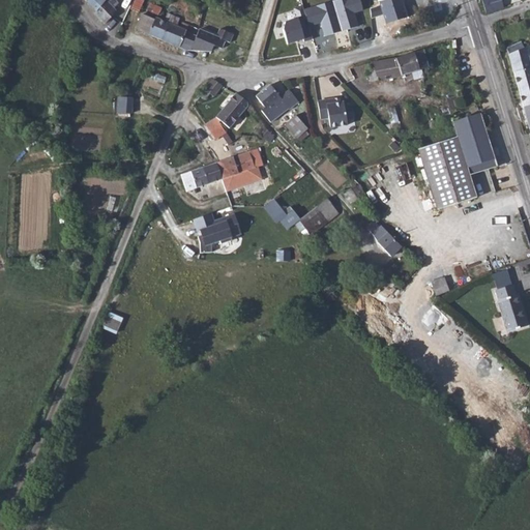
[(86,0),(96,11),(94,12),(105,24),(116,10),(106,0),(86,0)]
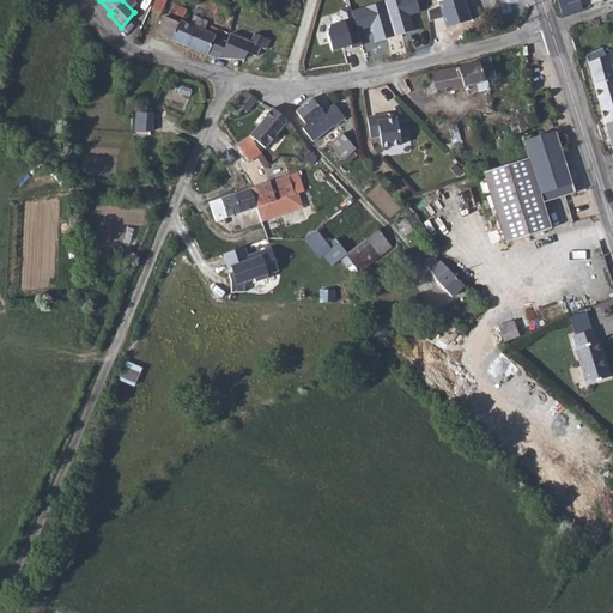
[(417,0),(387,0),(386,1),(395,35),(414,29),(411,13),(419,11),(417,0)]
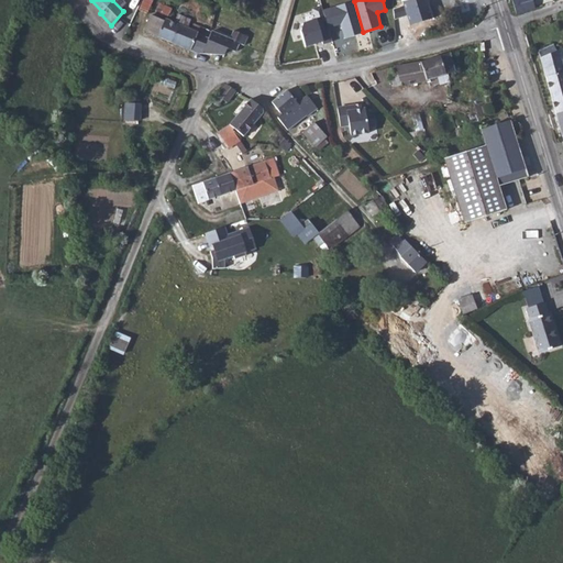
[(427,0),(408,0),(403,2),(409,25),(432,19),(427,0)]
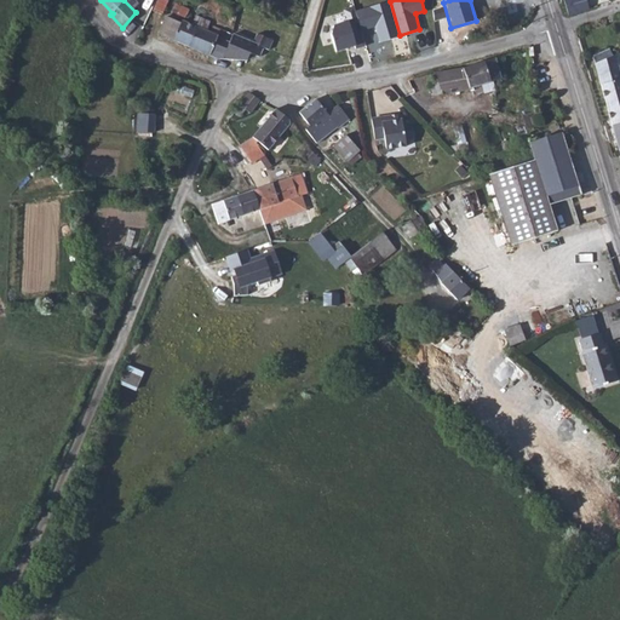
[(586,0),(563,0),(569,16),(589,10),(586,0)]
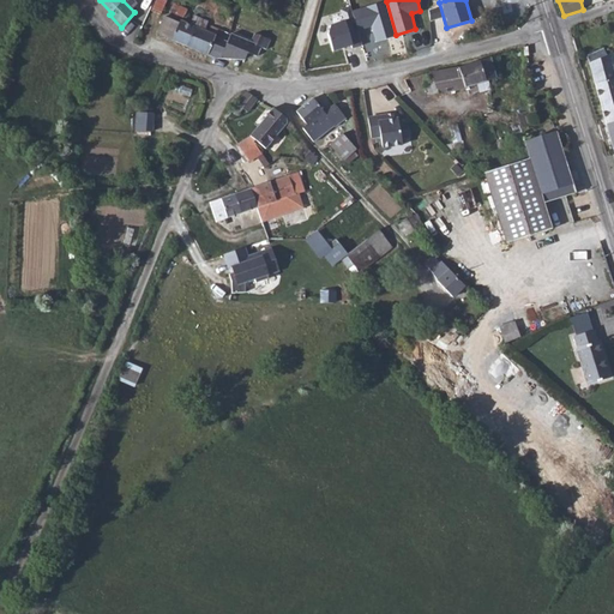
[(386,1),(357,8),(362,29),(373,25),(378,41),(396,35),(386,1)]
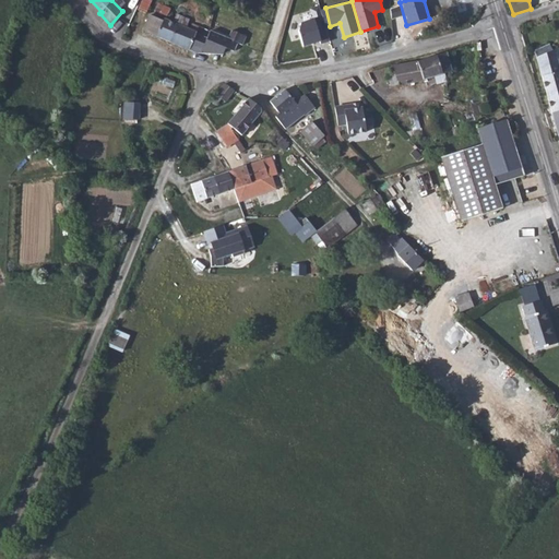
[(299,31),(304,46),(321,40),(321,43),(330,40),(320,4),(310,8),(313,18),(302,22),(299,31)]
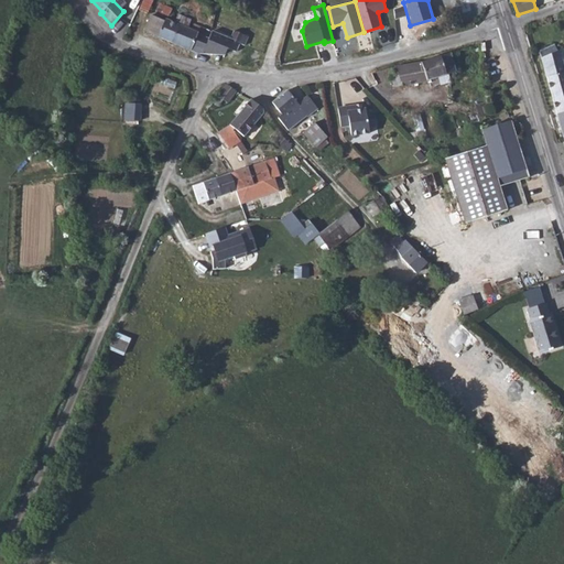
[(144,30),(159,38),(191,51),(198,34),(202,26),(194,23),(192,30),(188,28),(192,20),(179,14),(175,22),(166,19),(165,21),(152,14),(144,30)]
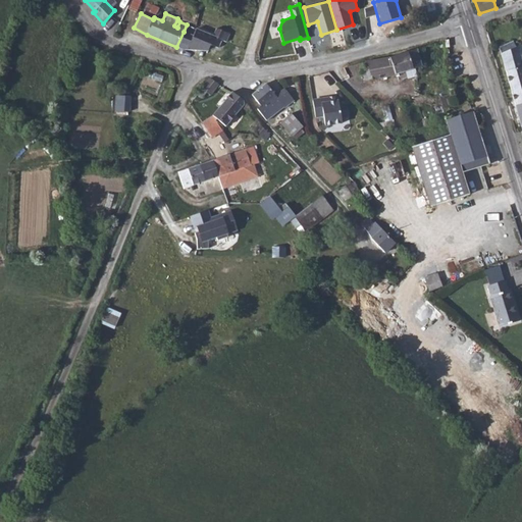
[(184,32),(176,47),(184,50),(188,50),(190,47),(195,49),(197,44),(209,48),(211,45),(218,48),(221,40),(226,42),(230,34),(217,29),(214,36),(197,29),(194,36),(184,32)]
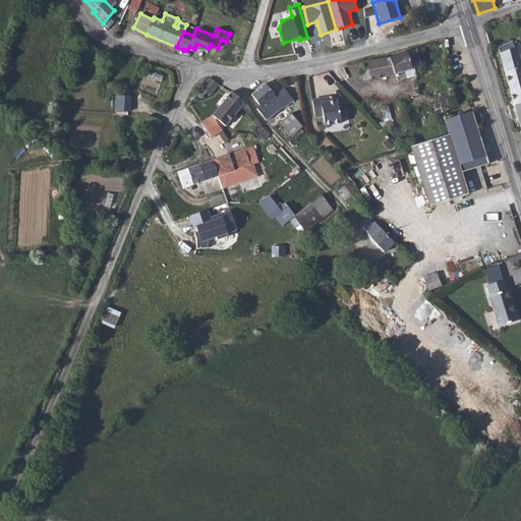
[(499,47),(515,105),(520,103),(520,44),(515,47),(512,41),(499,47)]
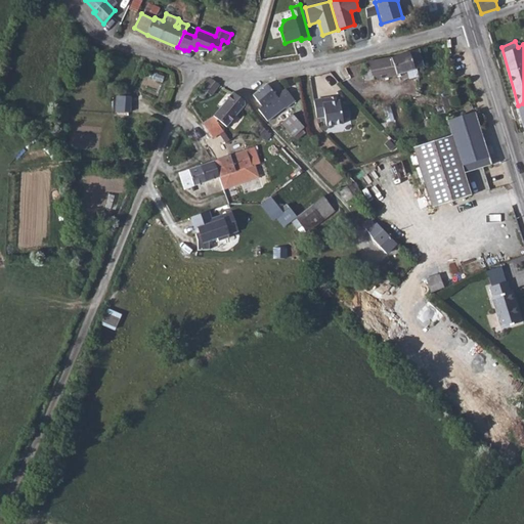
[(424,67),(419,49),(392,57),(368,62),(368,63),(364,64),(365,68),(362,69),(366,81),(397,75),(424,67)]
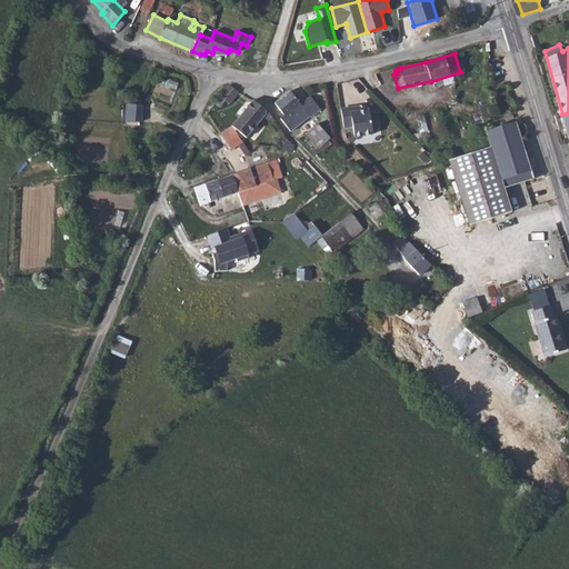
[(238,92),(229,86),(221,97),(220,96),(215,102),(220,107),(226,100),(229,103),(238,92)]
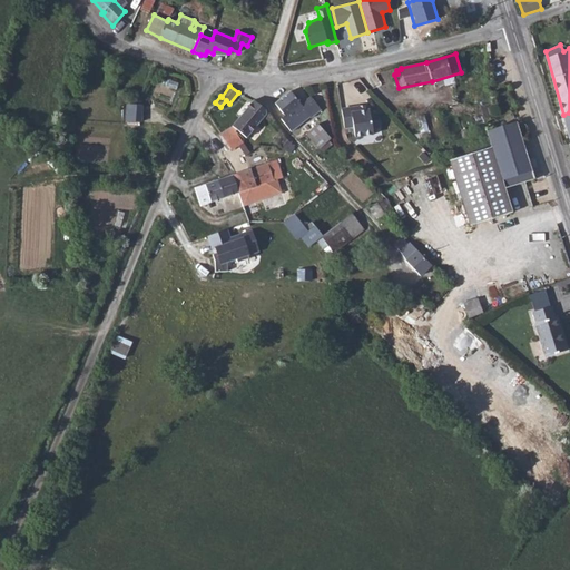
[(311,97),(302,105),(291,91),(275,104),(285,116),(281,119),(292,131),(311,117),(311,118),(322,110),(311,97)]
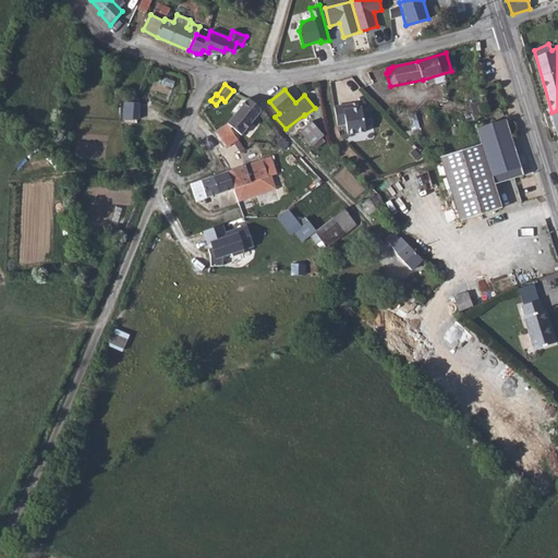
[(228,123),(241,135),(262,111),(261,108),(249,98),(228,123)]
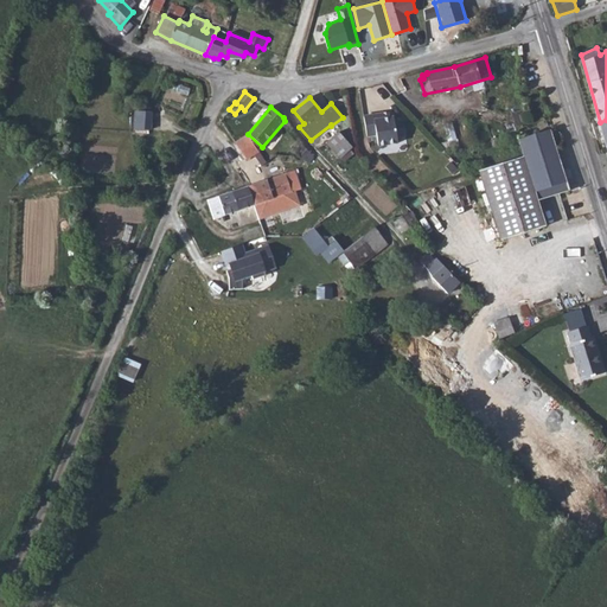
[(151,112),(135,112),(135,129),(151,131),(151,112)]
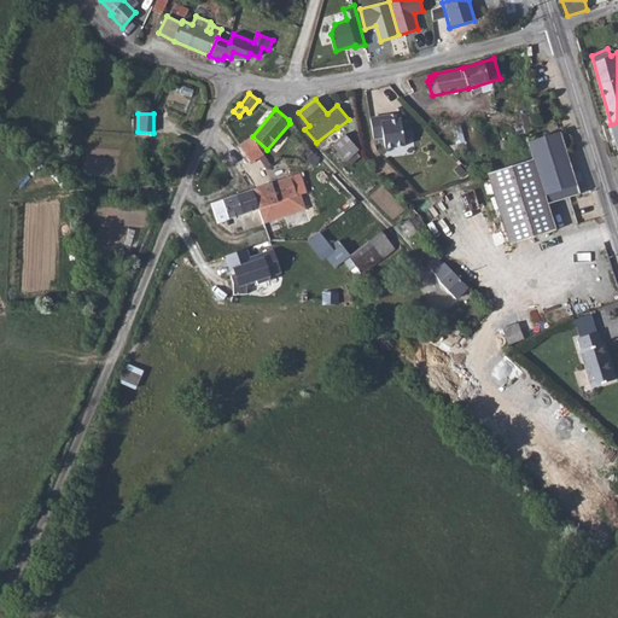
[(371,118),(374,139),(383,138),(385,149),(404,146),(404,139),(413,138),(410,122),(401,124),(401,120),(391,121),(390,116),(371,118)]
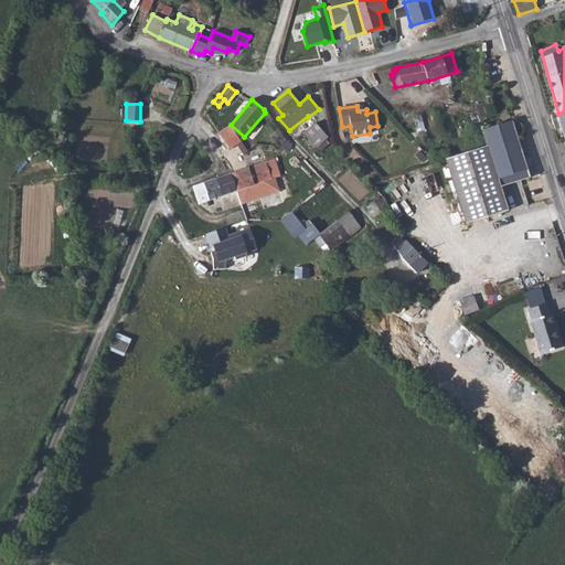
[(488,146),(501,187),(531,177),(512,121),(483,131),(488,146)]
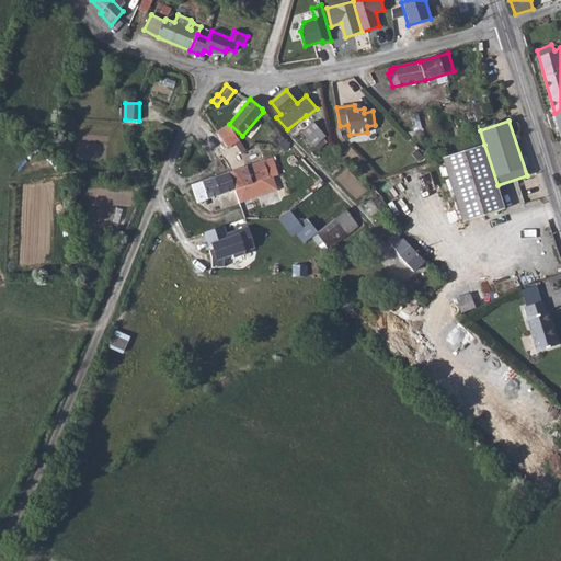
[(313,122),(302,132),(315,147),(325,136),(313,122)]
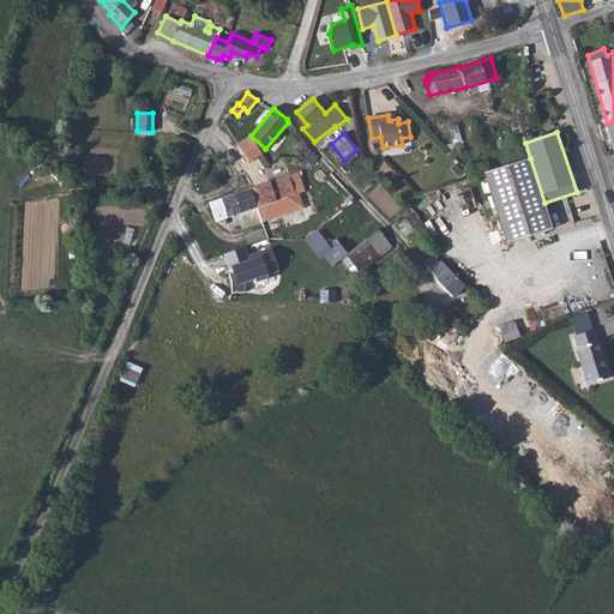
[(253,142),(251,136),(238,144),(248,161),(257,156),(260,162),(265,158),(262,152),(253,142)]
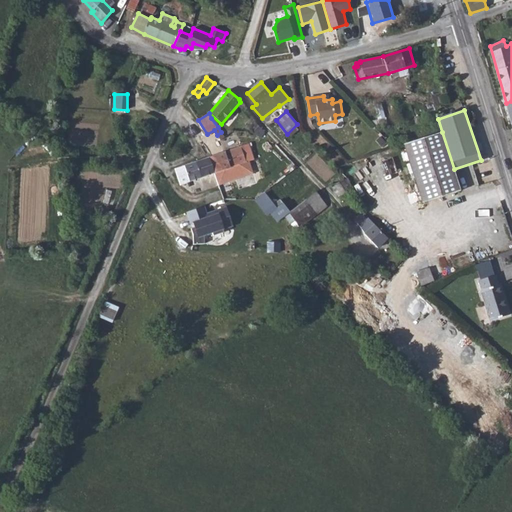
[(149,129),(154,120),(146,116),(142,125),(149,129)]
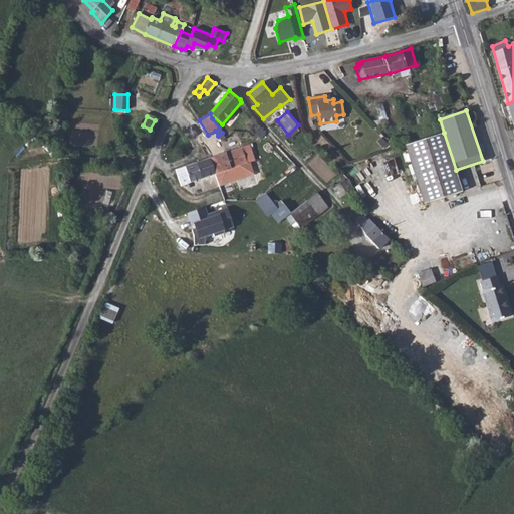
[(252,129),(261,138),(266,134),(262,127),(257,122),(252,129)]
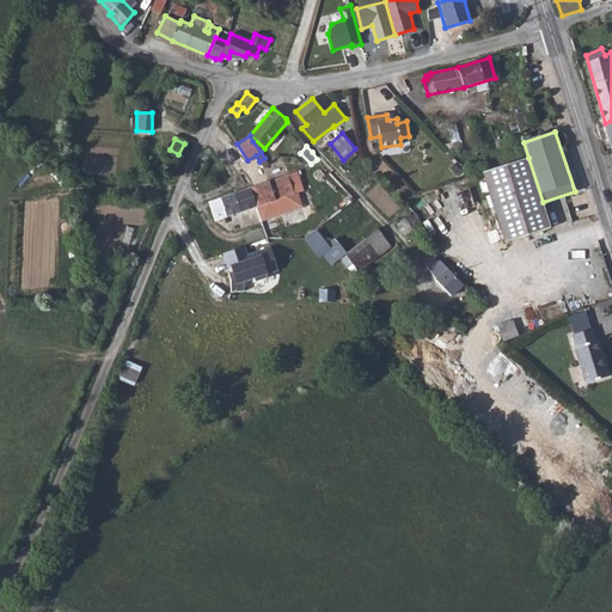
[(550,228),(543,202),(528,158),(483,172),(506,243),(550,228)]
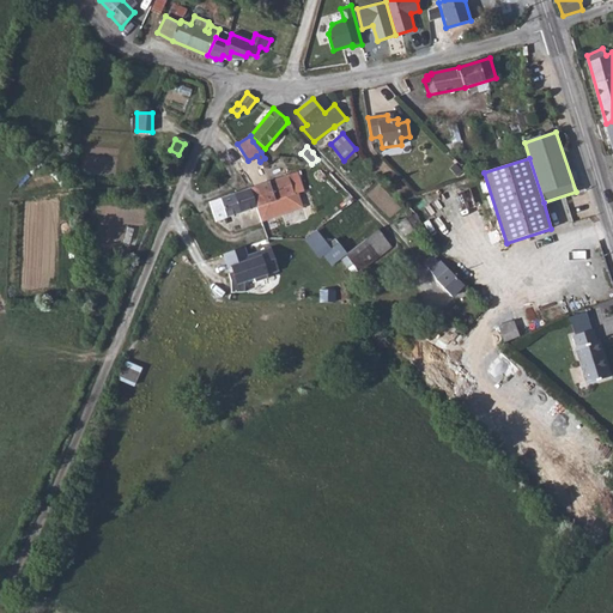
[(298,210),(293,195),(305,192),(298,171),(210,202),(216,222),(256,207),(262,223),(298,210)]
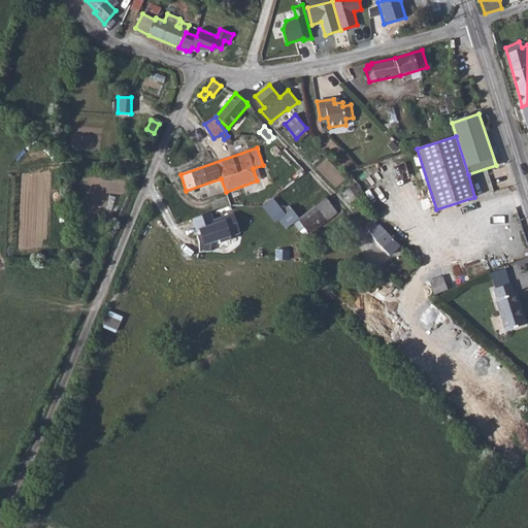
[(364,194),(358,184),(341,191),(352,206),(358,202),(356,199),(364,194)]
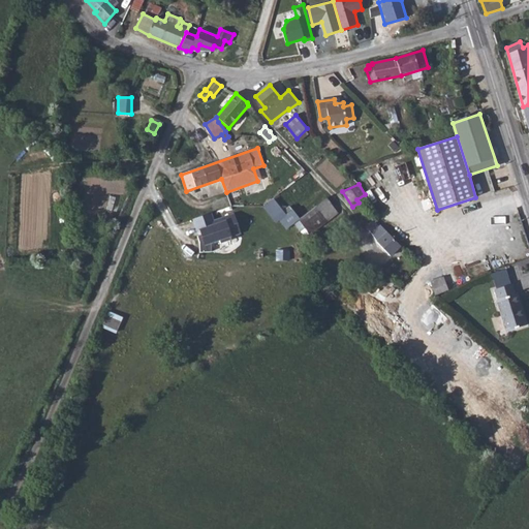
[(290,207),(283,212),(274,198),(263,207),(276,222),(280,219),(287,228),(299,219),(300,219),(290,207)]
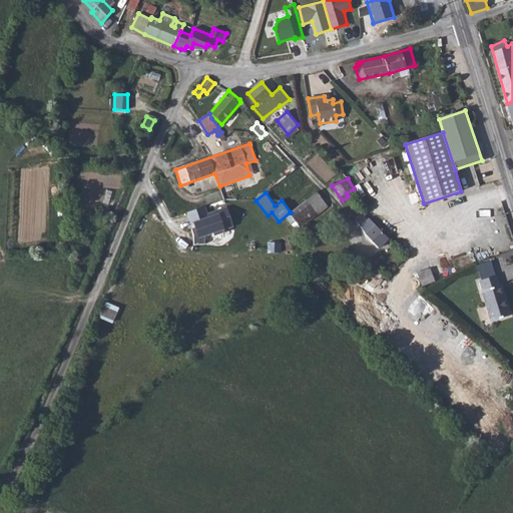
[(291,212),(290,212),(301,227),(328,207),(316,192),(291,212)]
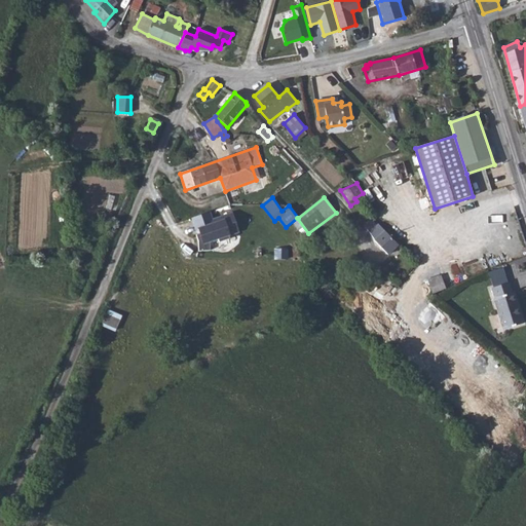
[(200,233),(196,234),(198,241),(199,251),(211,251),(210,241),(218,238),(219,242),(230,238),(229,235),(239,231),(233,213),(213,220),(210,212),(192,218),(196,230),(199,229),(200,233)]
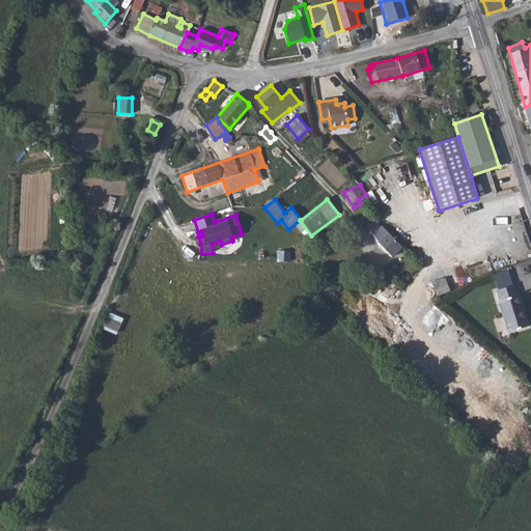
[(374,221),(367,228),(373,234),(379,243),(392,257),(402,247),(382,226),(381,227),(374,221)]
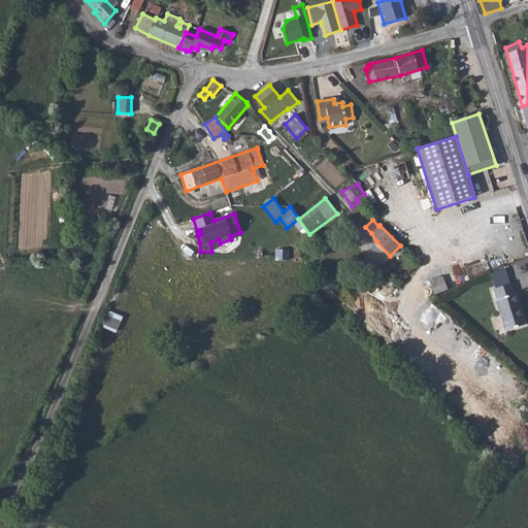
[(491,273),(496,289),(509,284),(505,269),(491,273)]
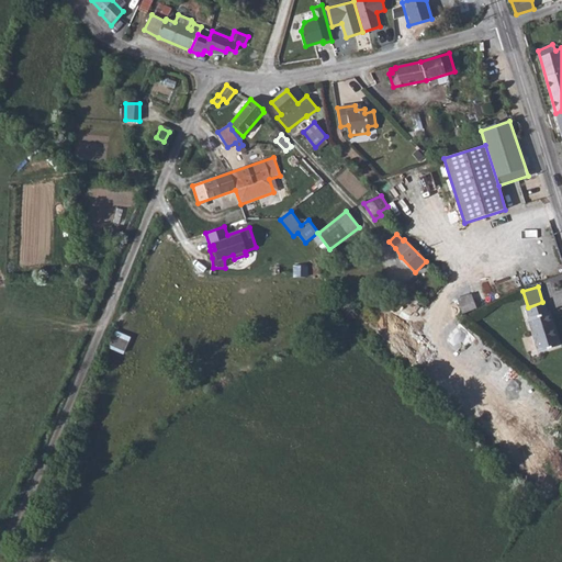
[(458,300),(463,313),(476,307),(471,294),(458,300)]
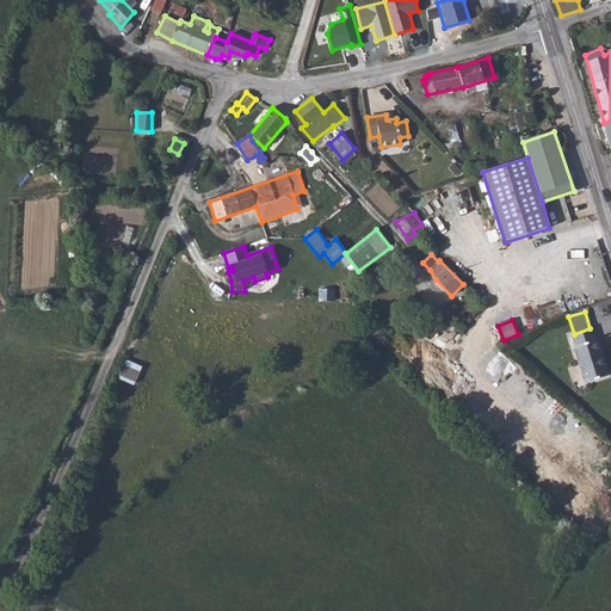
[(574,334),(572,334),(575,346),(574,347),(585,383),(608,376),(597,340),(596,340),(591,328),(590,328),(574,334)]
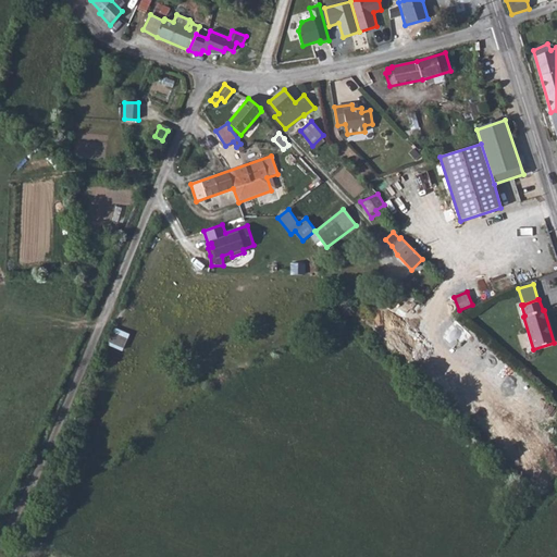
[(108,344),(123,350),(130,333),(115,326),(108,344)]
